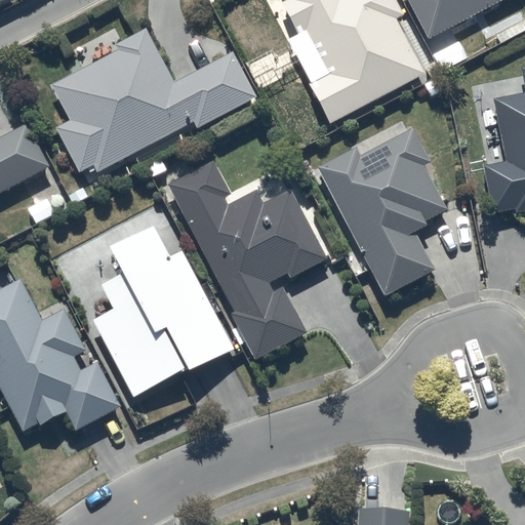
[(308,85),(329,124),(426,72),(396,17),(403,14),(395,0),(286,0),(282,3),(297,34),(287,39),(311,84),(308,85)]
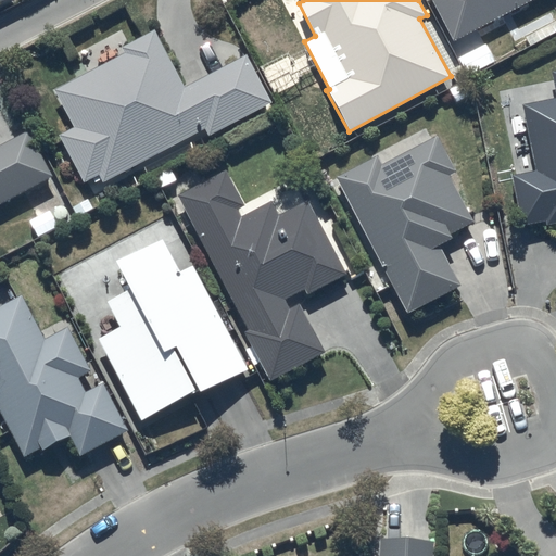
[(434,0),(455,39),(529,0),(434,0)]
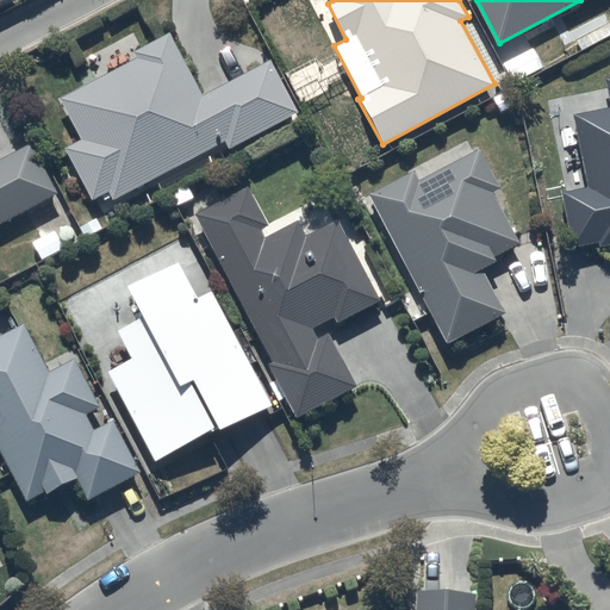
[(136,60),(58,99),(80,141),(64,149),(92,201),(109,191),(114,200),(224,139),(229,150),(297,112),(269,62),(203,95),(168,35),(132,54),(136,60)]
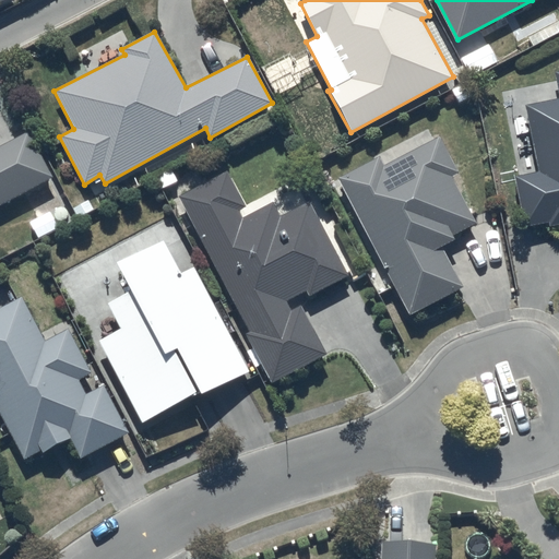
[(558,72),(554,73),(558,99),(525,106),(539,173),(516,177),(526,227),(549,223),(550,227),(558,225),(558,72)]
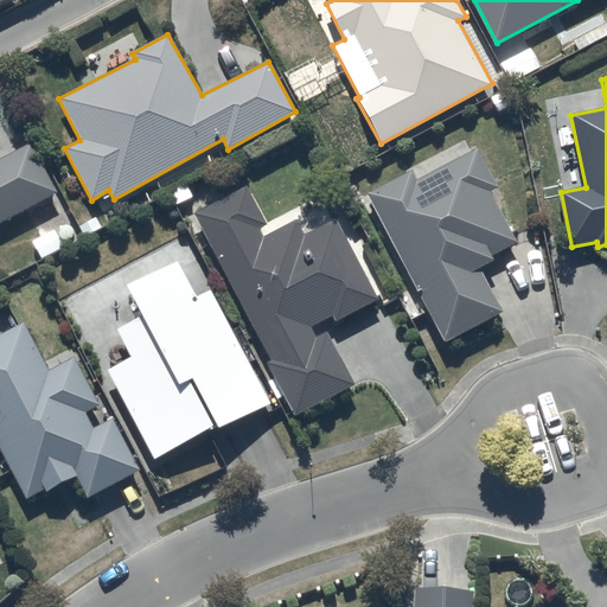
[(0,223),(57,193),(30,142),(0,159),(0,223)]
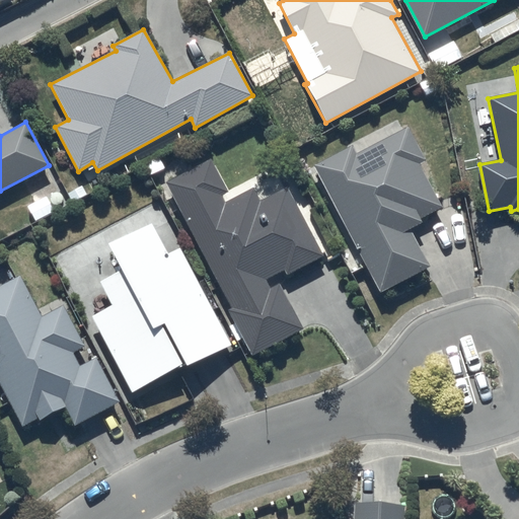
[(352,146),(313,166),(380,294),(430,267),(411,229),(421,224),(419,219),(442,207),(419,163),(425,160),(408,128),(357,154),(352,146)]
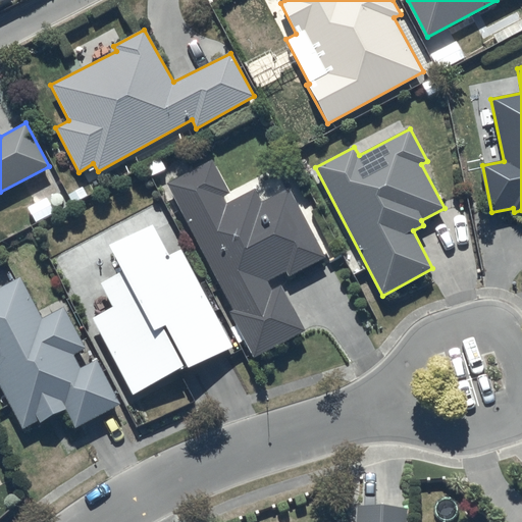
[(212,161),(167,185),(232,311),(226,313),(253,358),(303,329),(280,285),(271,291),(265,278),(285,269),(289,276),(324,258),(322,255),(328,252),(284,164),(230,191),(218,165),(215,167),(212,161)]
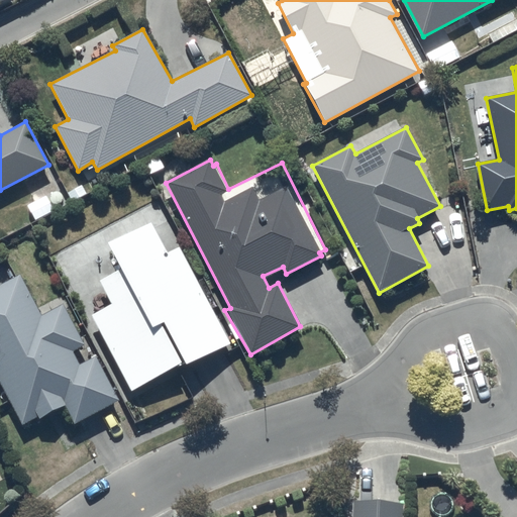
[(110,305),(91,314),(130,392),(229,341),(180,245),(167,252),(150,221),(106,243),(119,269),(97,280),(110,305)]
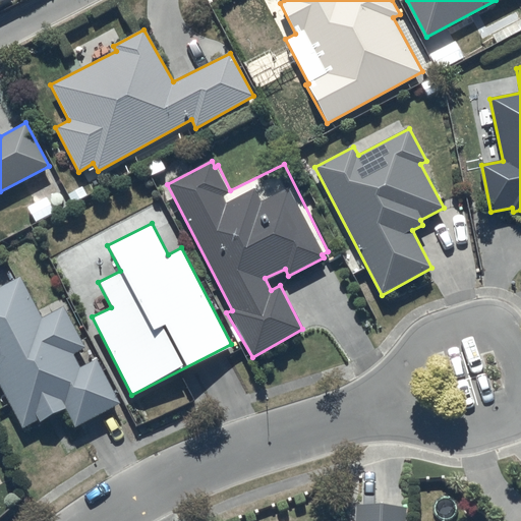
[(0,387),(22,428),(38,418),(40,422),(64,409),(74,426),(117,402),(94,360),(78,368),(71,354),(84,347),(63,307),(42,319),(19,277),(0,287),(0,387)]
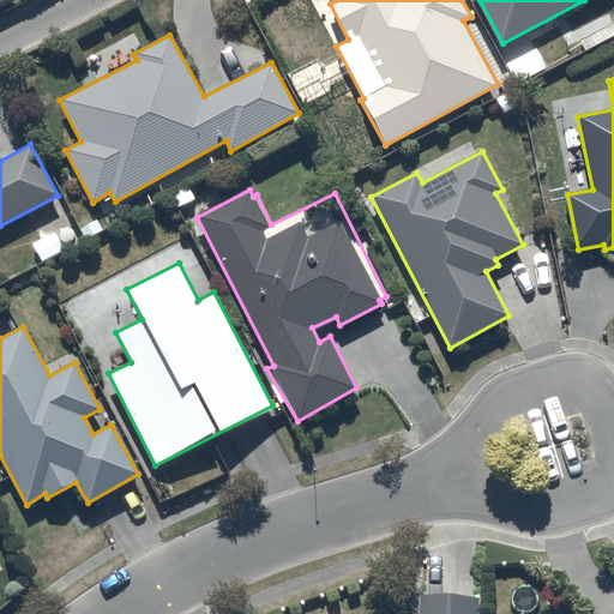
[(477,613),(477,599),(419,596),(417,613),(477,613)]
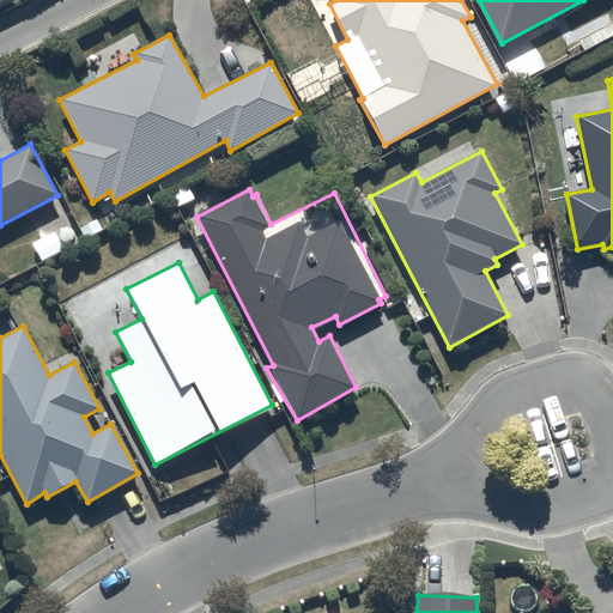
All buildings are outlined.
